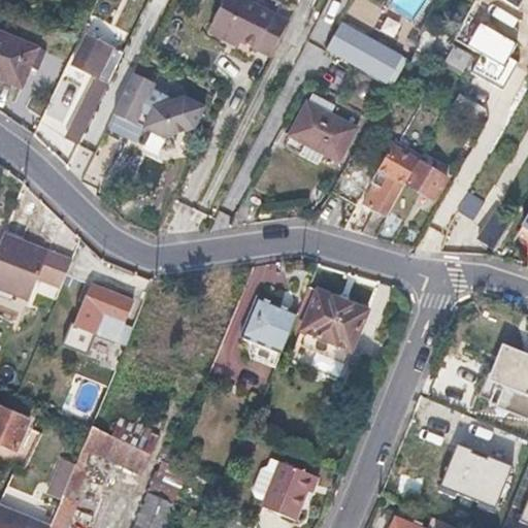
[(249,0),(221,0),(210,22),(239,36),(270,53),(287,20),(249,0)]
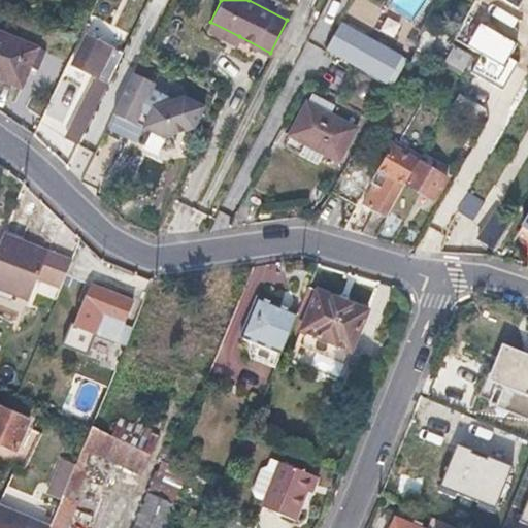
[(398,0),(389,0),(374,26),(382,31),(388,20),(392,22),(402,2),(398,0)]
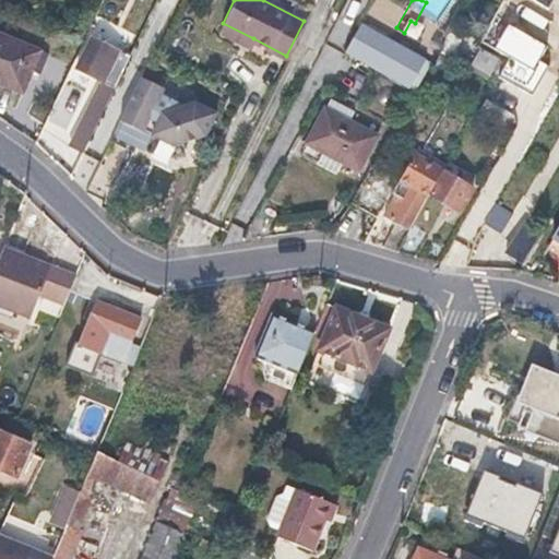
[(507,0),(502,9),(524,19),(532,0),(507,0)]
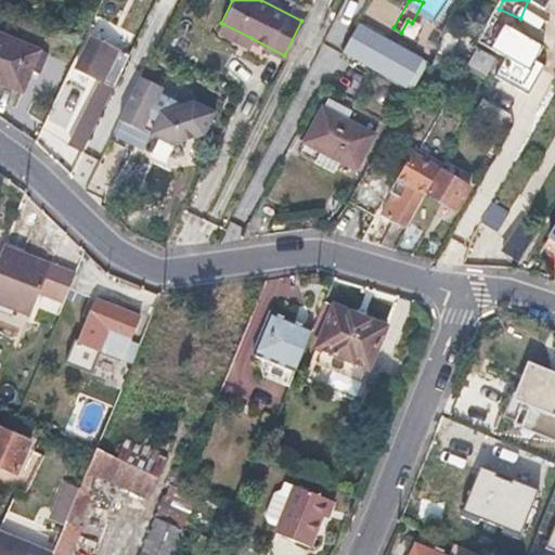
[(252,38),(221,23),(217,30),(247,46),(252,38)]
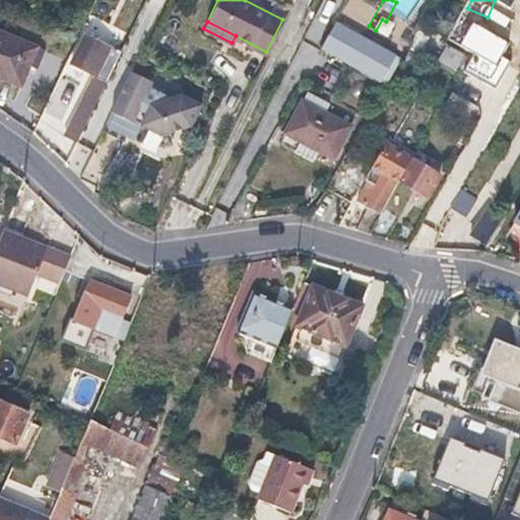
[(375,79),(388,56),(342,30),(328,57),(349,69),(333,99),(358,112),(375,79)]
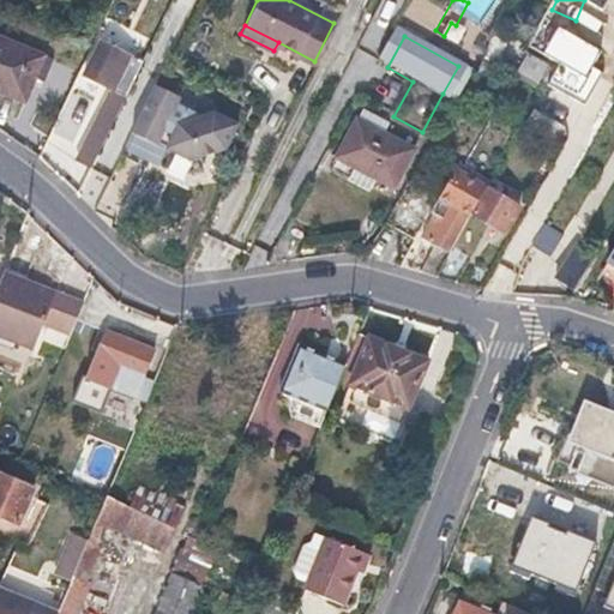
[(0,37),(0,89),(26,100),(43,56),(0,37)]
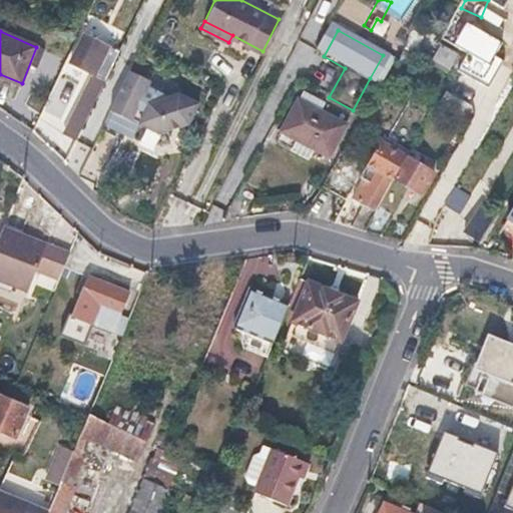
[(70,63),(104,79),(118,49),(83,33),(70,63)]
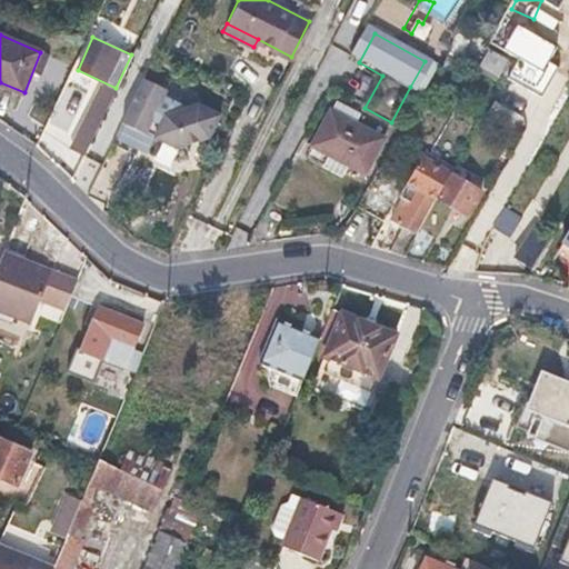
[(556,67),(520,47),(512,60),(503,77),(539,98),(556,67)]
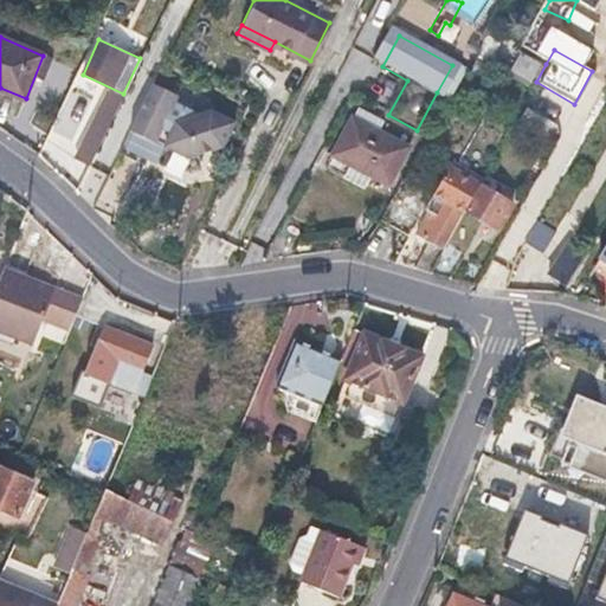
[(526,85),(535,68),(517,57),(507,73),(526,85)]
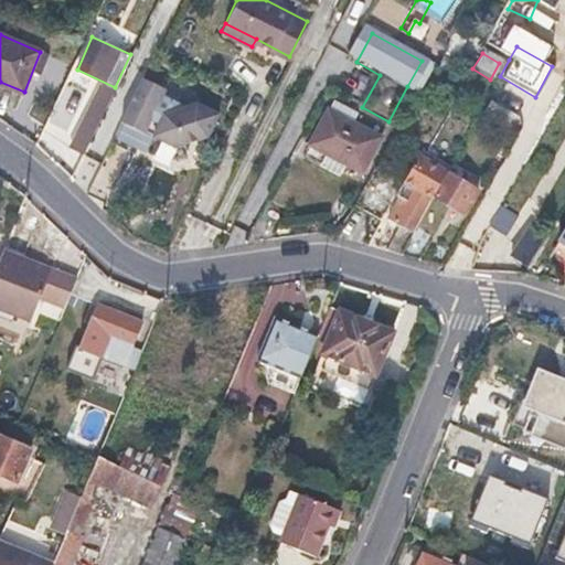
[(435,68),(422,61),(407,86),(419,94),(435,68)]
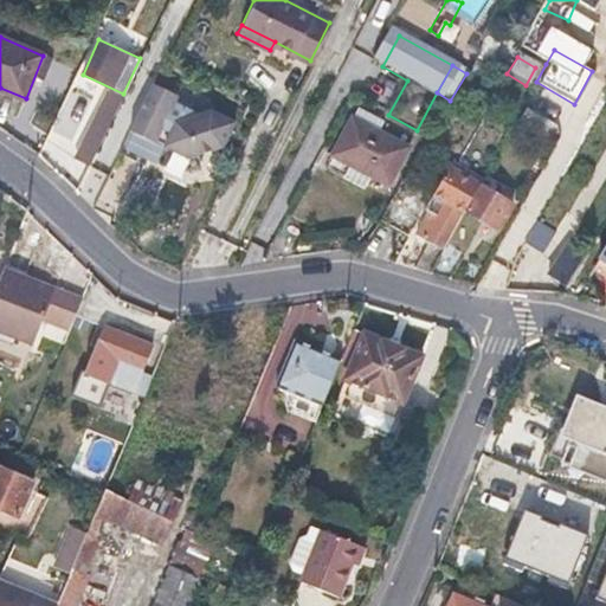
[(176,92),(153,82),(130,131),(152,142),(156,133),(172,103),(176,92)]
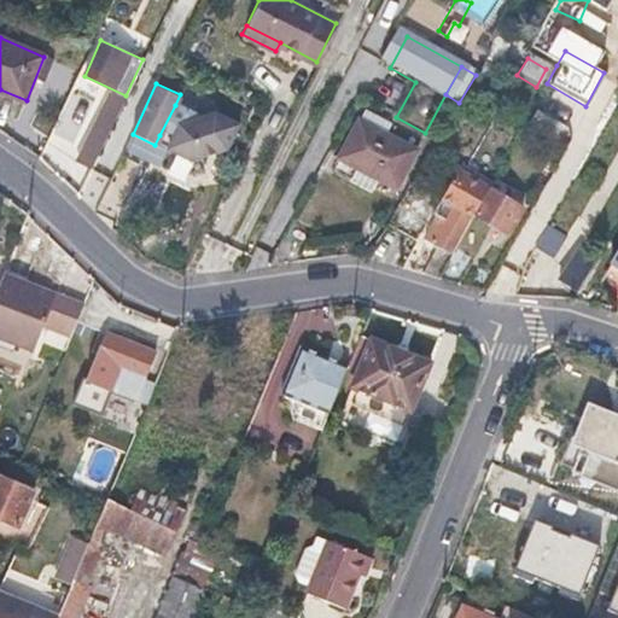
[(184,104),(175,105),(159,135),(170,141),(168,146),(192,158),(226,146),(237,122),(214,111),(188,120),(184,104)]
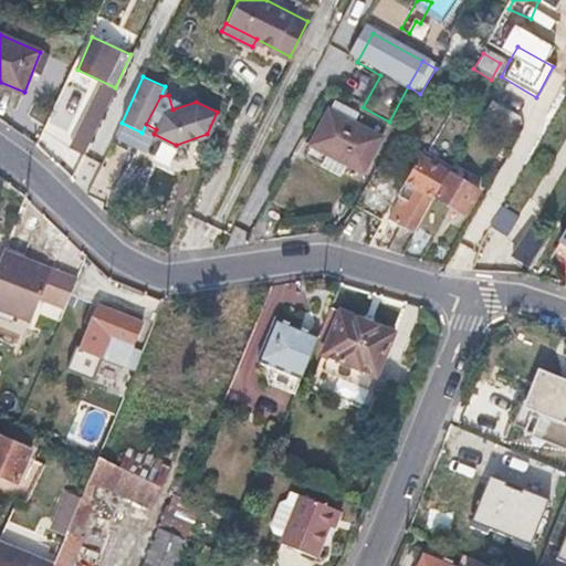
[(71,147),(84,154),(106,107),(93,101),(71,147)]
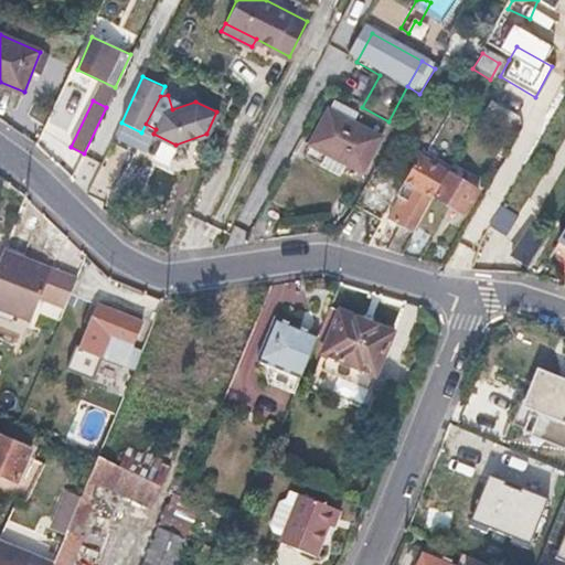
[(334,102),(329,112),(353,125),(359,116),(334,102)]
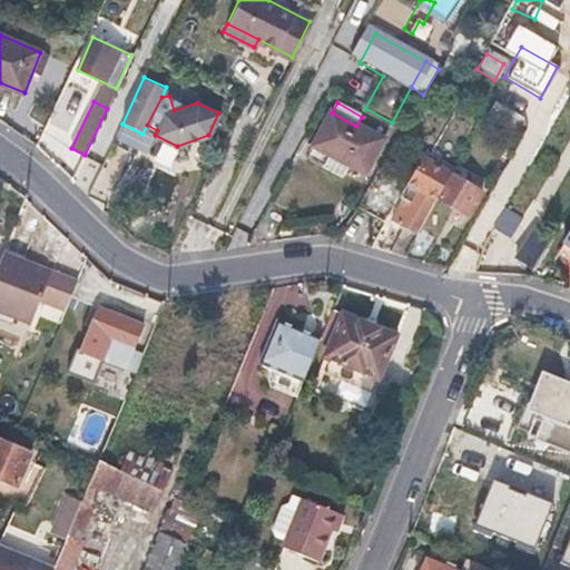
[(356,126),(332,112),(312,148),(364,177),(385,143),(356,126)]
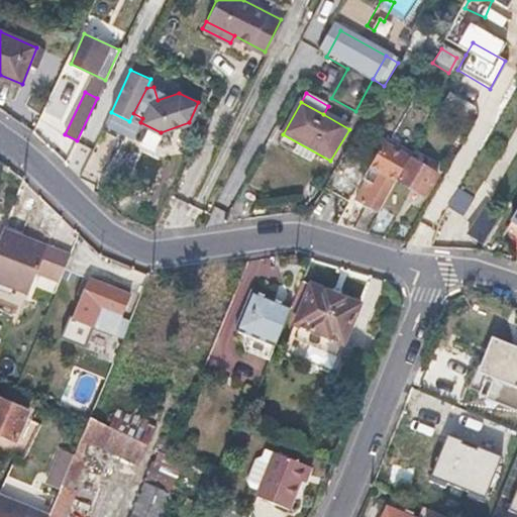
[(382,139),(409,156),(413,148),(386,133),(382,139)]
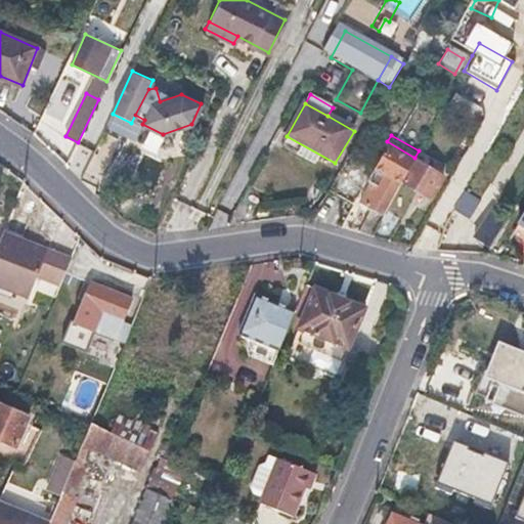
[(368,206),(383,214),(384,212),(402,178),(413,160),(415,158),(387,141),(374,165),(385,171),(377,185),(369,181),(358,201),(368,206)]
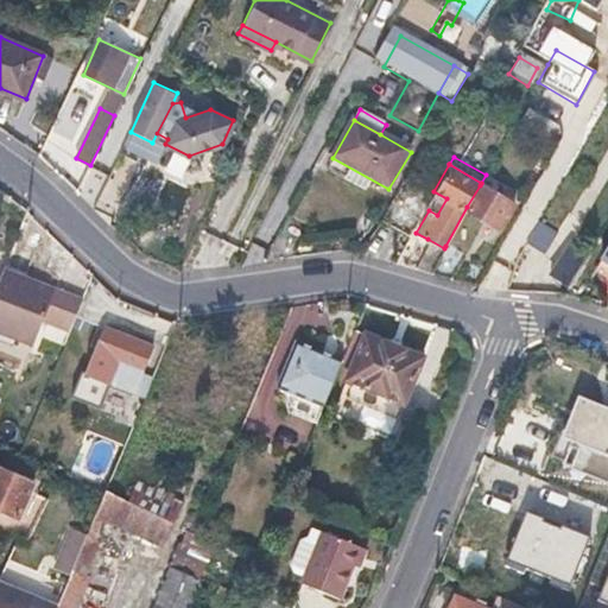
[(409,236),(434,191),(406,176),(381,220),(409,236)]
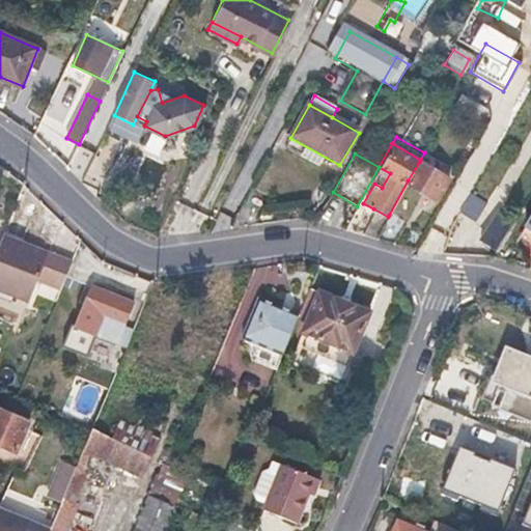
[(419,162),(408,180),(438,198),(448,178),(419,162)]
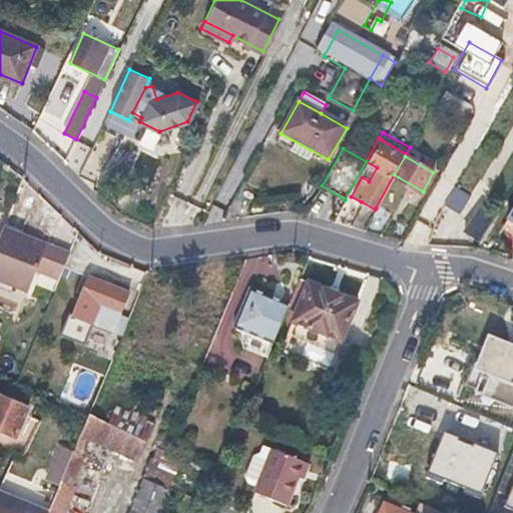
[(0,205),(4,208),(13,195),(0,185),(0,205)]
